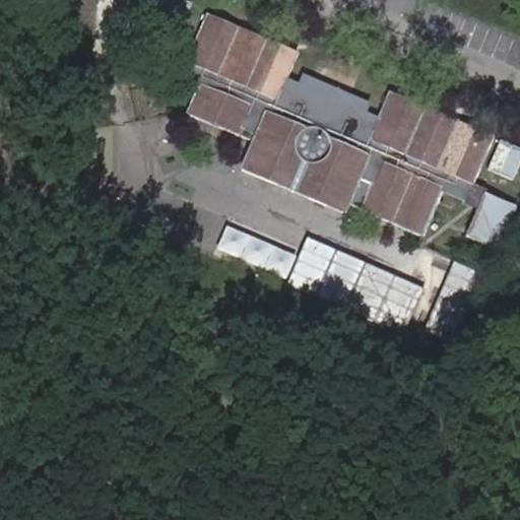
[(178,28),(183,0),(147,0),(144,21),(178,28)]
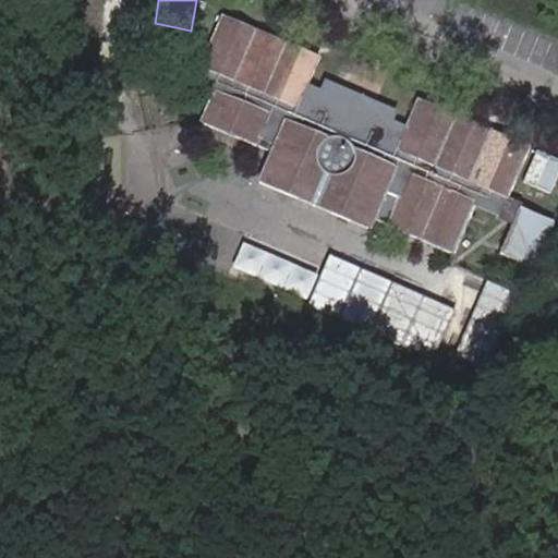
[(313,53),(218,12),(191,79),(210,87),(197,120),(252,142),(256,135),(275,144),(257,183),(363,231),(380,190),(400,199),(387,228),(451,256),(473,202),(499,214),(508,193),(529,146),(421,100),(409,129),(392,122),(396,112),(322,80),(318,88),(301,81),(313,53)]
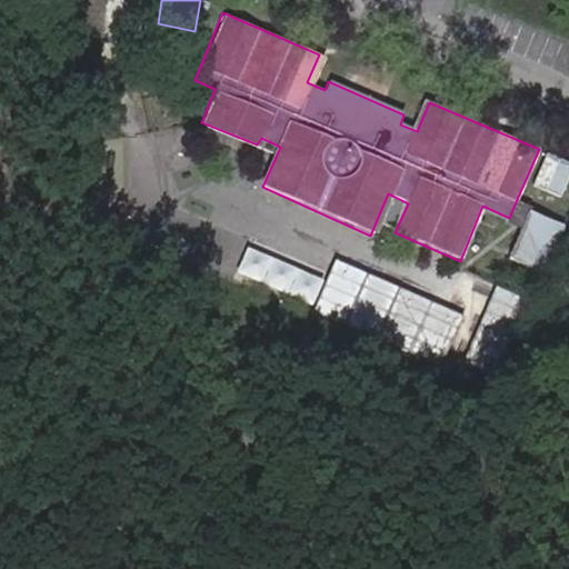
[(397,87),(352,67),(345,83),(389,103),(397,87)]
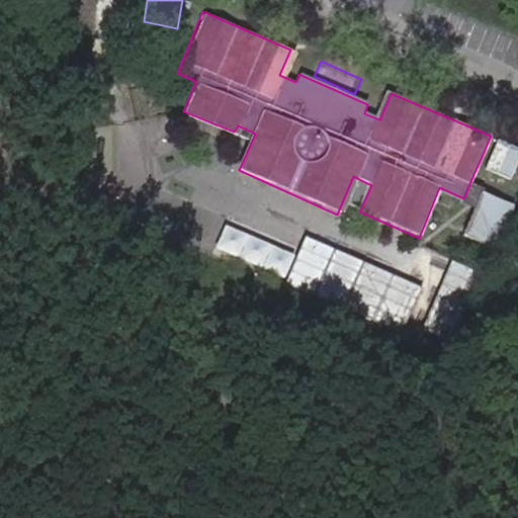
[(517,176),(517,145),(505,139),(490,168),(515,182),(517,176)]
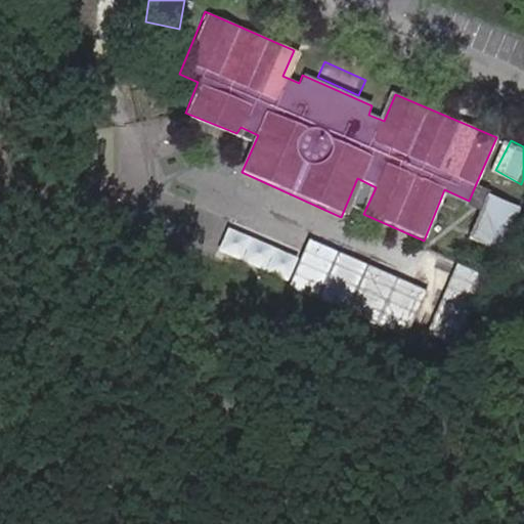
[(477,181),(469,201),(481,206),(486,193),(489,186),(477,181)]
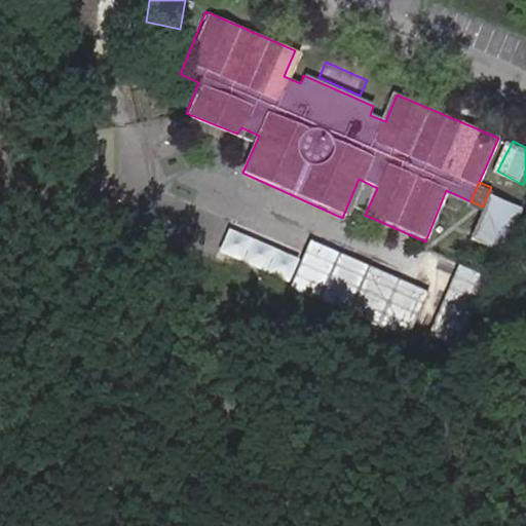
[(483,207),(472,236),(503,249),(520,207),(488,194),(483,207)]
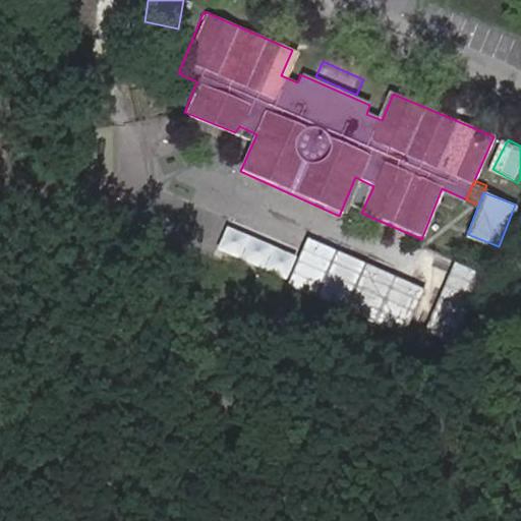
[(426,285),(309,234),(287,287),(402,340),(426,285)]
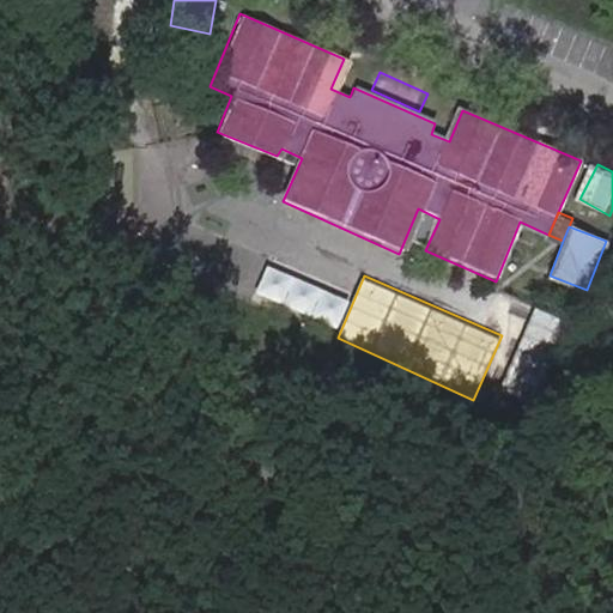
[(572,323),(538,308),(491,407),(526,424),(572,323)]
